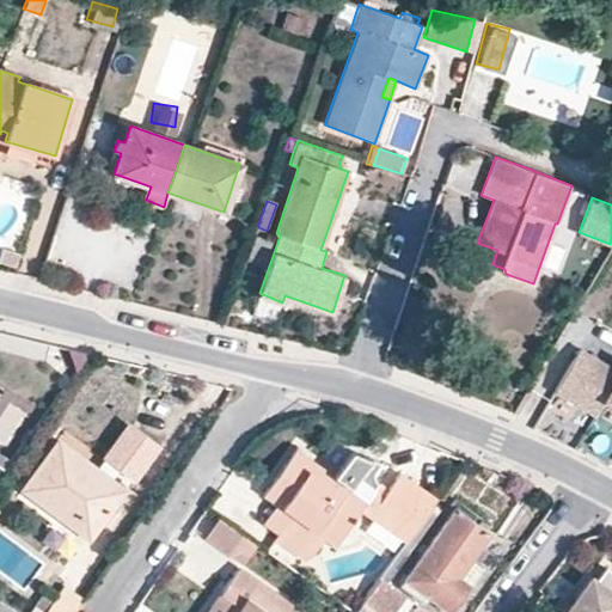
[(244,267),(242,273),(251,276),(254,270),(244,267)]
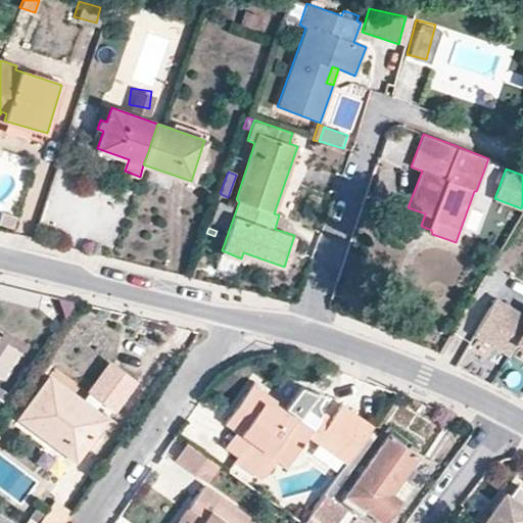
[(522,315),(492,298),(475,329),(511,349),(518,338),(522,341),(522,315)]
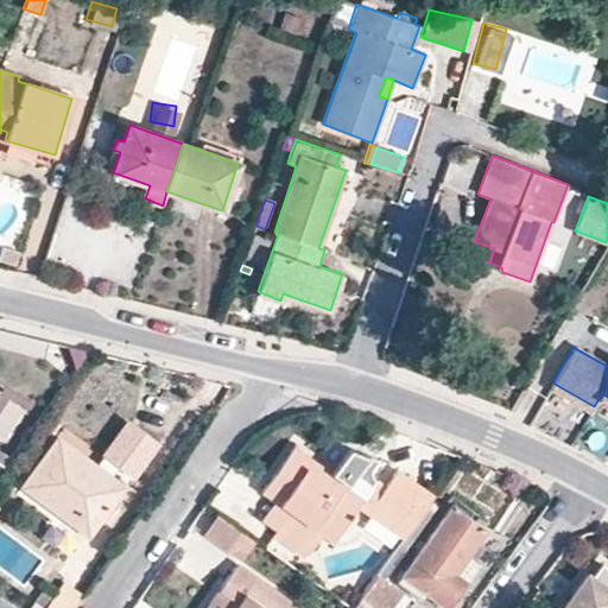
[(93,474),(97,468),(58,438),(23,487),(88,536),(119,492),(93,474)]
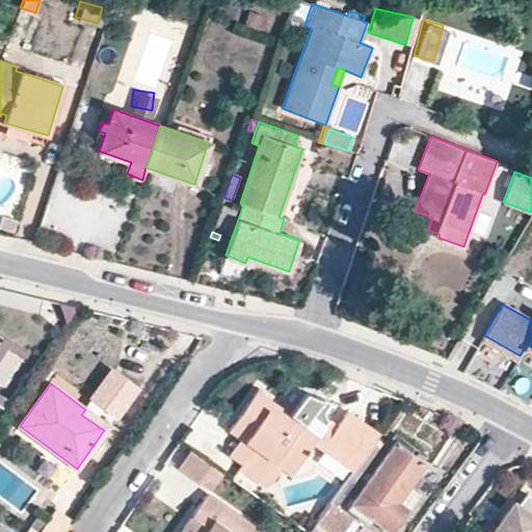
[(298,445),(308,452),(313,443),(319,434),(290,415),(257,391),(230,429),(240,437),(254,448),(242,463),(269,484),(282,468),(298,445)]
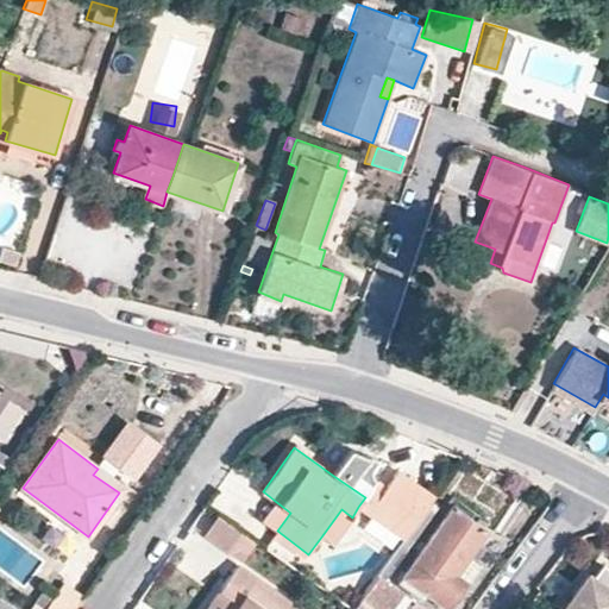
[(432,501),(434,496),(399,471),(387,488),(378,482),(380,478),(381,472),(380,469),(377,465),(351,450),(332,475),(365,497),(358,507),(403,539),(432,501)]
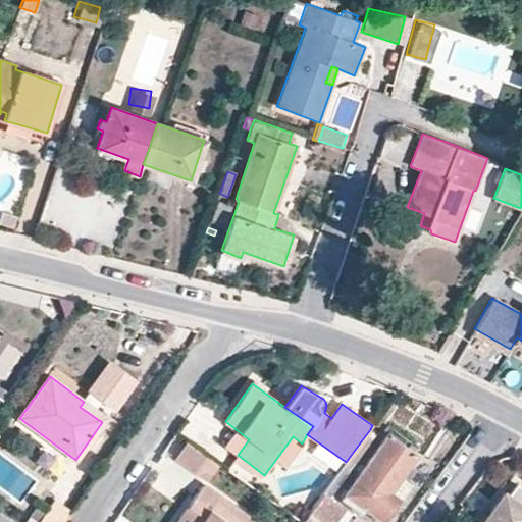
[(105,417),(84,402),(80,407),(102,422),(105,417)]
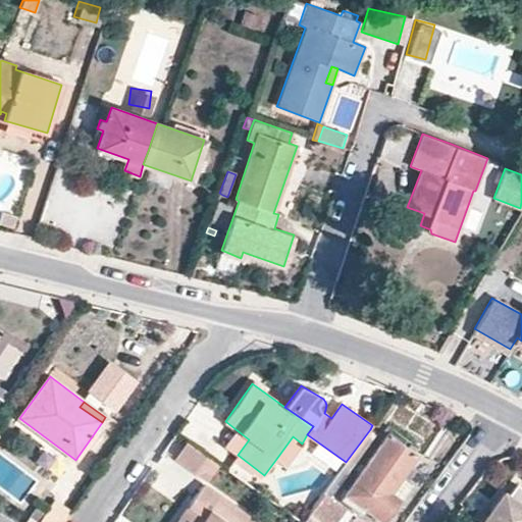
[(249,439),(236,429),(224,446),(238,455),(249,439)]
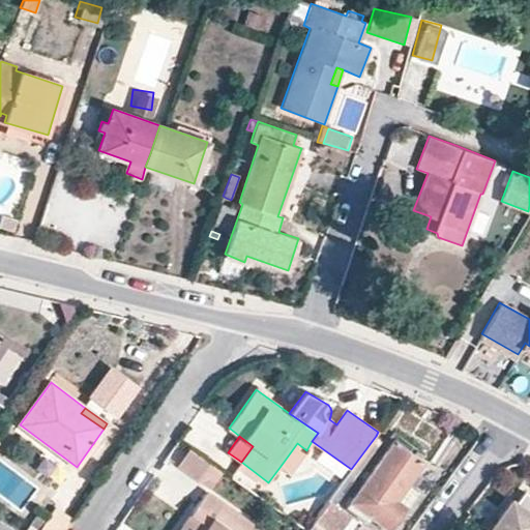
[(382,441),(376,436),(351,469),(349,472),(356,477),(382,441)]
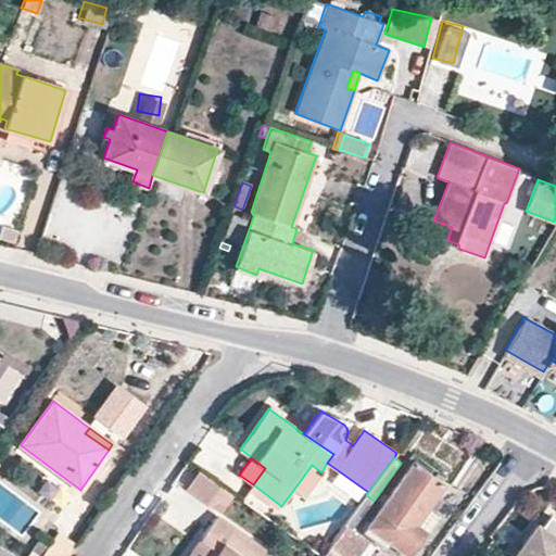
[(406,555),(409,555),(428,533),(416,525),(427,509),(445,483),(413,462),(366,526),(373,532),(369,538),(386,550),(390,544),(406,555)]
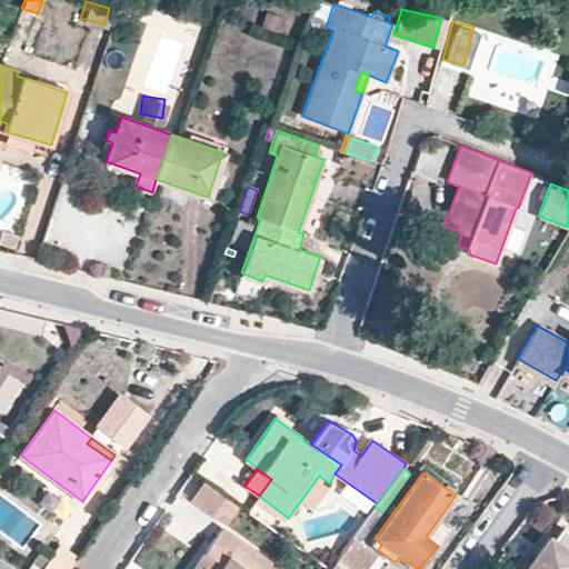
[(311,508),(329,483),(319,476),(301,500),(311,508)]
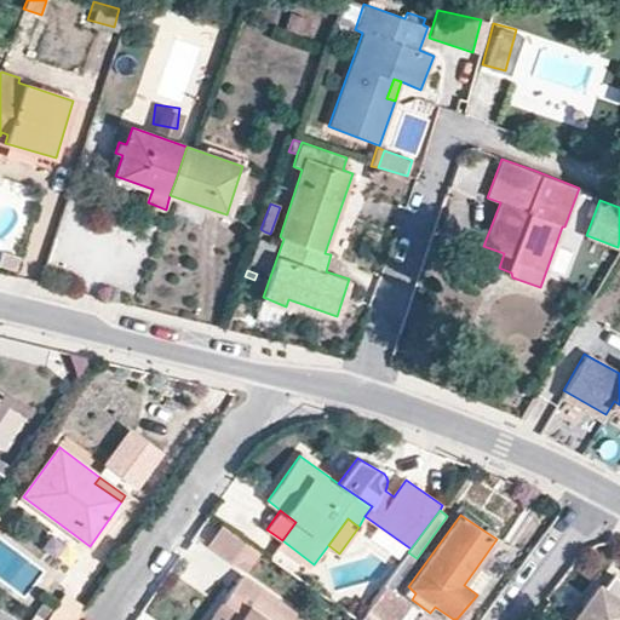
[(258,551),(219,524),(206,543),(245,569),(258,551)]
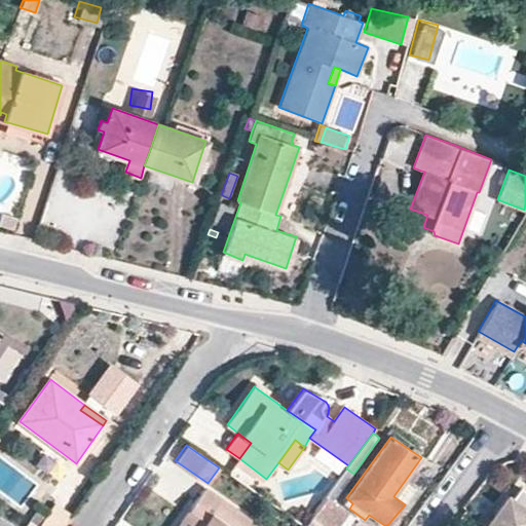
[(353,474),(346,468),(328,494),(335,499),(353,474)]
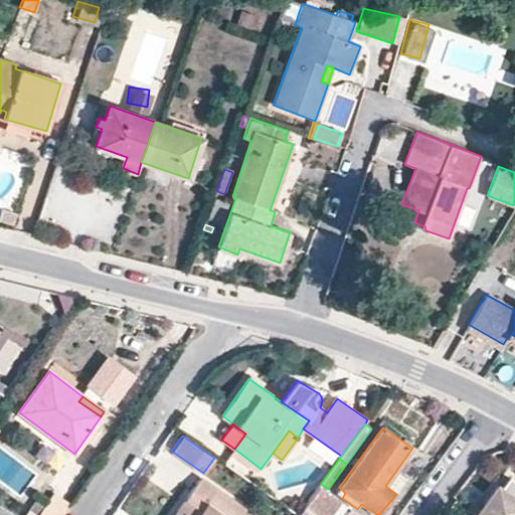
[(385,486),(396,494),(406,480),(395,472),(385,486)]
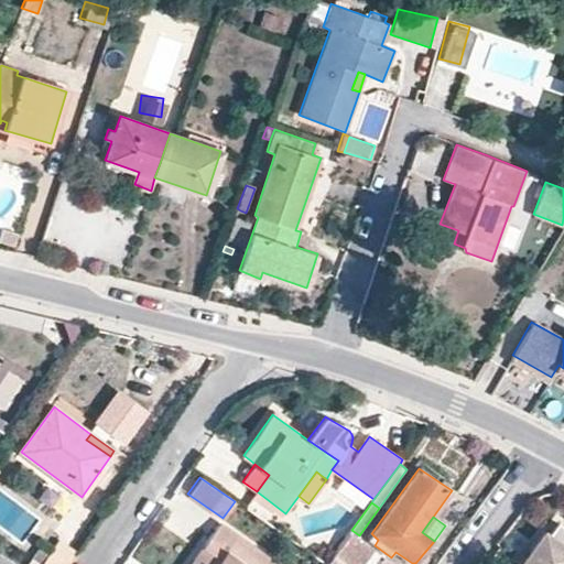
[(563,563),(563,527),(555,520),(546,533),(541,530),(519,561),(517,563),(563,563)]
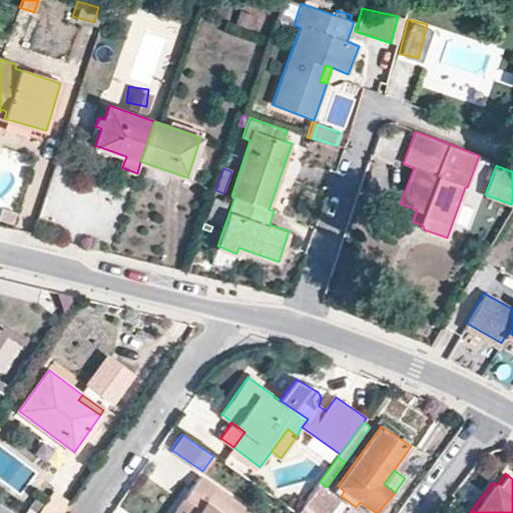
[(172,512),(249,512),(250,512),(198,476),(172,512)]
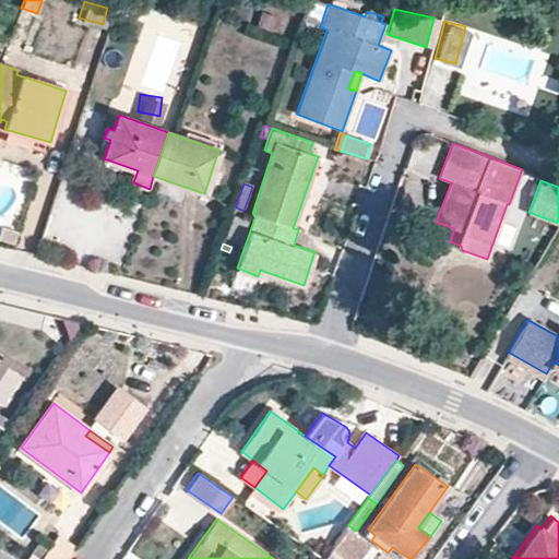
[(331,550),(343,558),(387,558),(347,527),(331,550)]
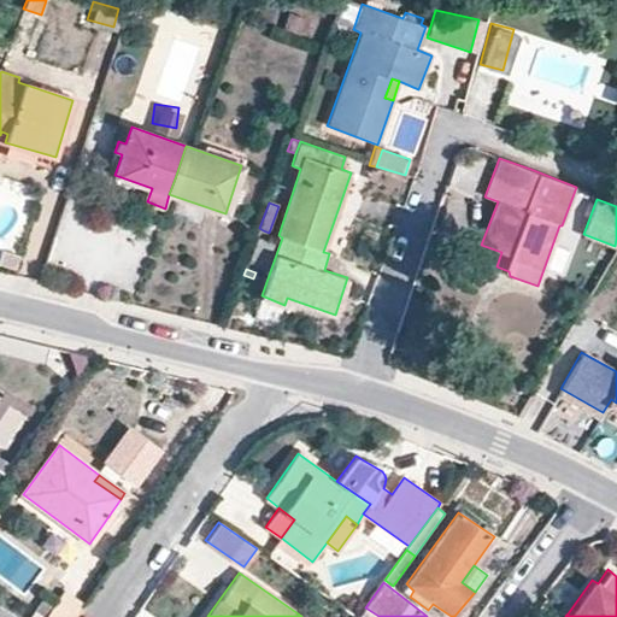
[(33,609),(43,616),(45,616),(53,605),(42,597),(33,609)]
